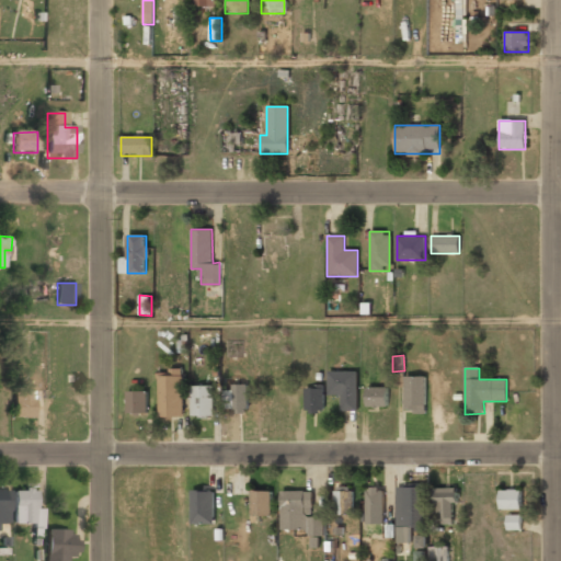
[(159,416),(182,416),(182,371),(159,371),(159,416)]
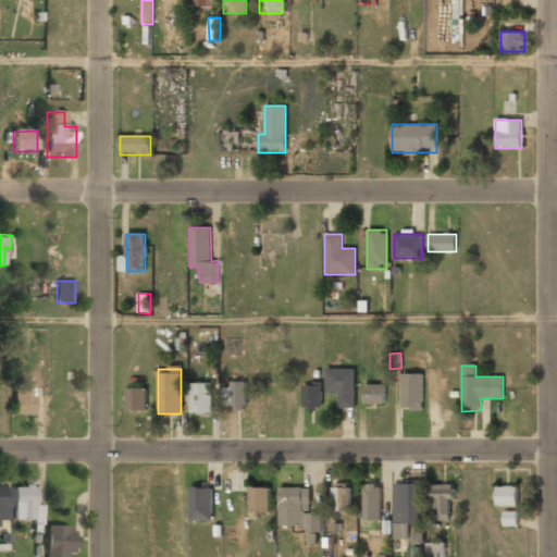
[(354,369),(326,369),(326,394),(338,394),(338,408),(354,408),(354,369)]
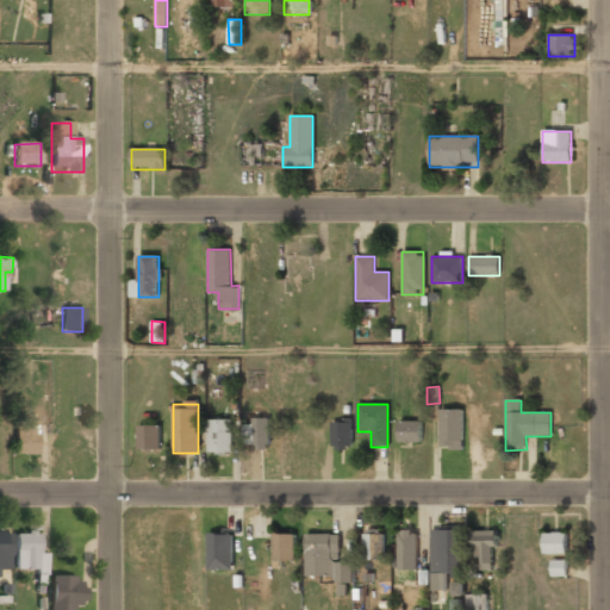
[(440,449),(462,449),(462,410),(440,410),(440,449)]
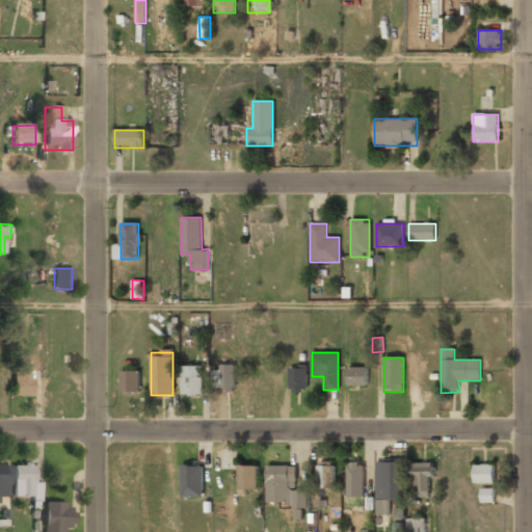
[(217,393),(234,393),(234,366),(217,366),(217,393)]
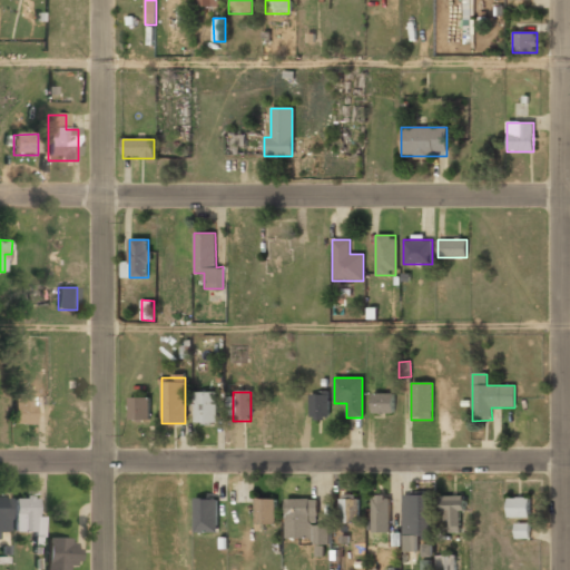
[(35,424),(35,393),(15,393),(15,424),(35,424)]
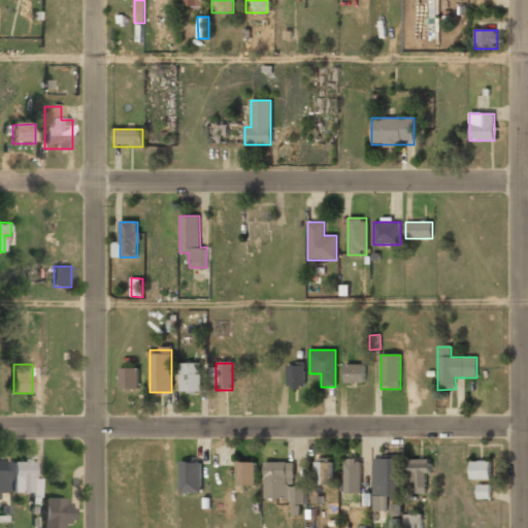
[(200,393),(200,364),(179,364),(179,393),(200,393)]
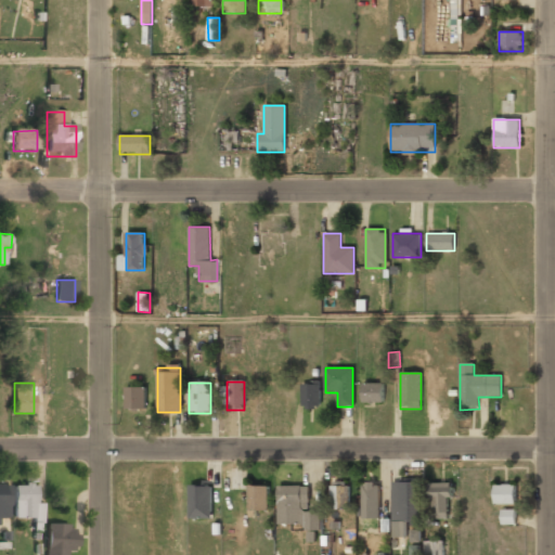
[(300,410),(319,410),(319,384),(300,384),(300,410)]
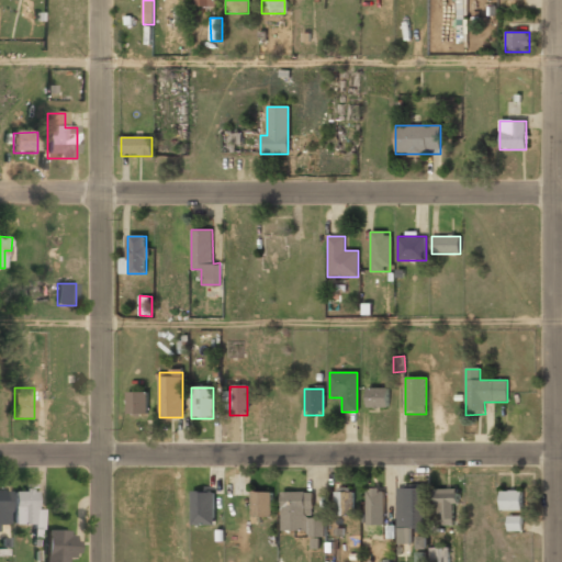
[(388,389),(367,389),(367,408),(388,408),(388,389)]
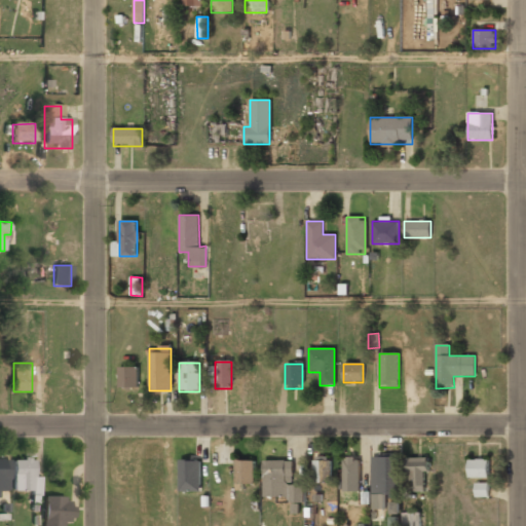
[(139,367),(119,367),(119,388),(139,388),(139,367)]
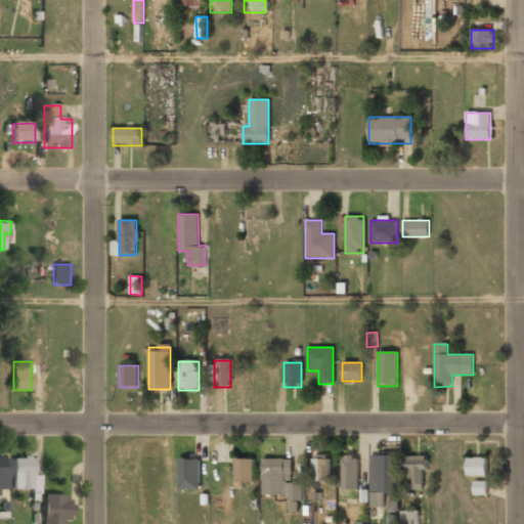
[(369,455),(369,507),(382,507),(382,494),(396,494),(396,455),(369,455)]
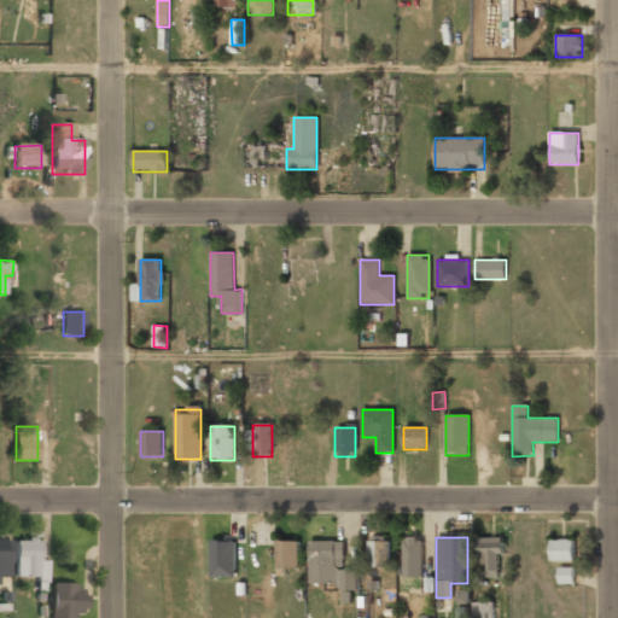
[(368,567),(388,567),(388,538),(368,538),(368,567)]
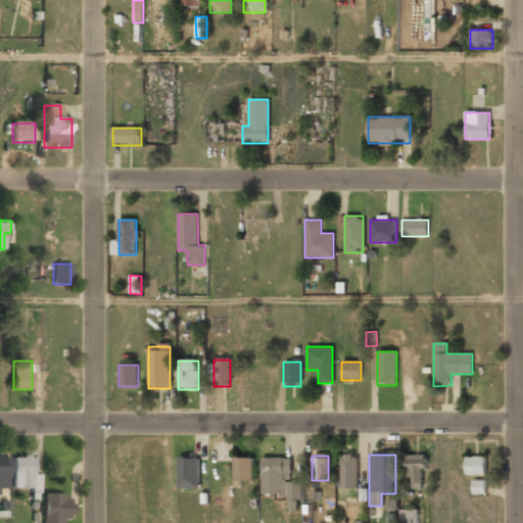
[(357,456),(340,456),(340,488),(357,488),(357,456)]
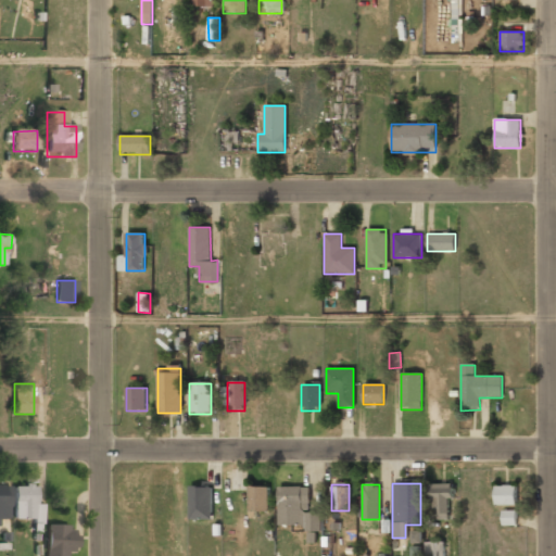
[(452,484),(430,484),(430,519),(452,519),(452,484)]
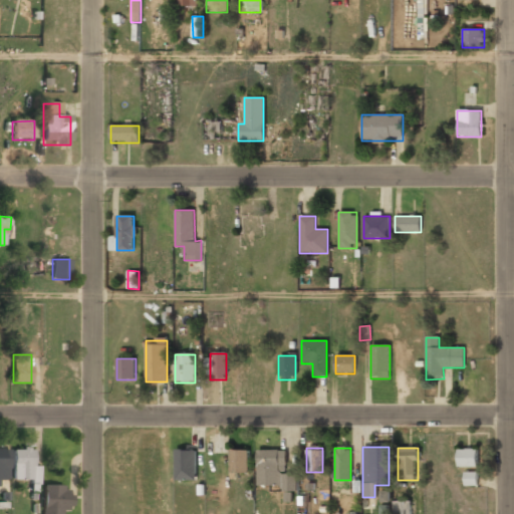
[(458,448),(458,466),(478,466),(478,448),(458,448)]
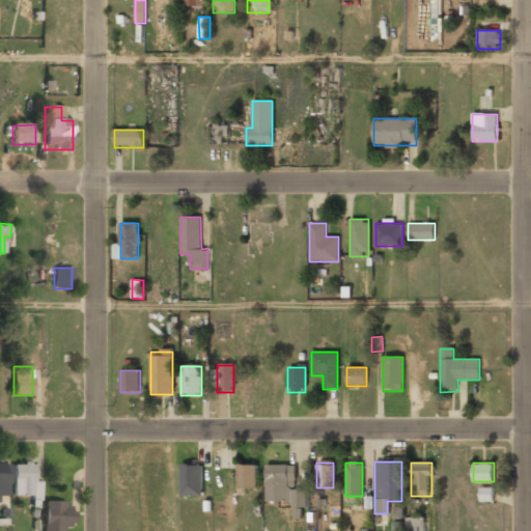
[(12,499),(42,499),(42,481),(35,481),(35,464),(12,464),(12,499)]
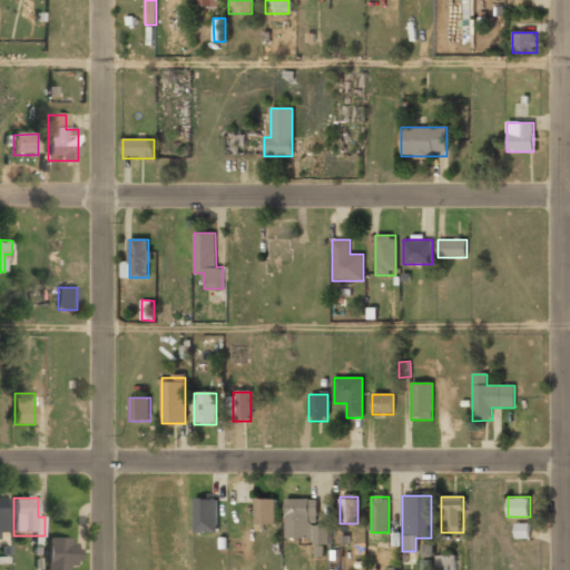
[(0,532),(10,532),(10,499),(0,499),(0,532)]
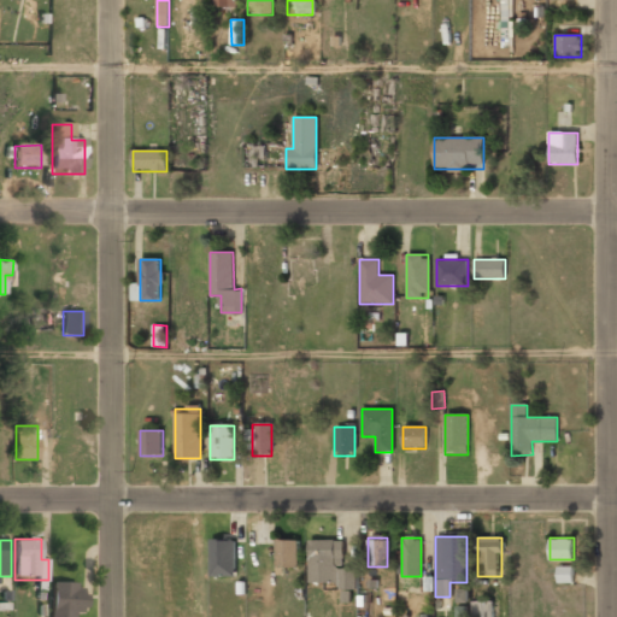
[(235,540),(211,540),(211,576),(235,576),(235,540)]
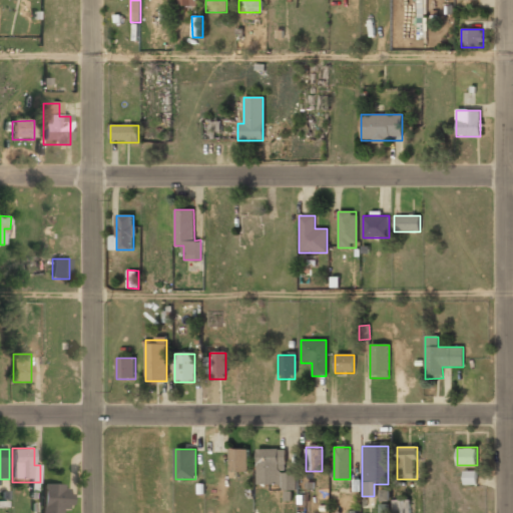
[(229,449),(229,474),(248,474),(248,449),(229,449)]
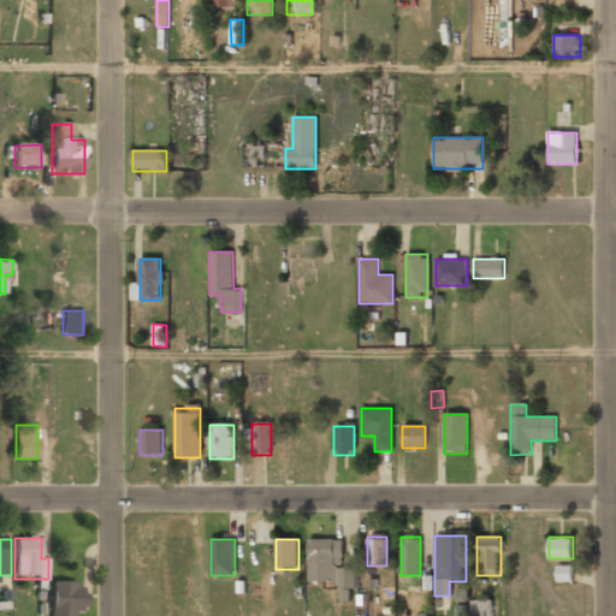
[(308,540),(308,582),(339,582),(339,590),(354,590),(354,569),(341,569),(341,540),(308,540)]
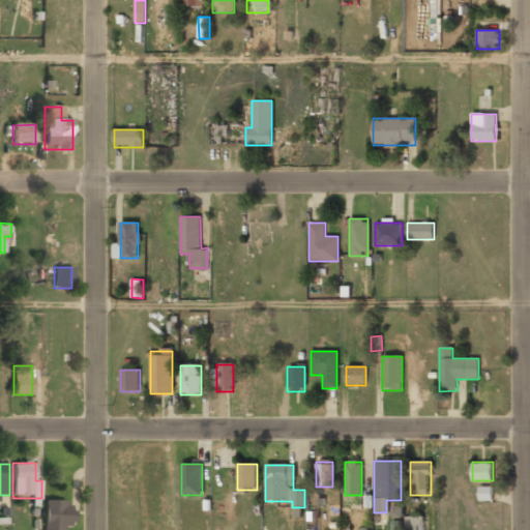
[(480,499),(491,499),(491,488),(480,488),(480,499)]
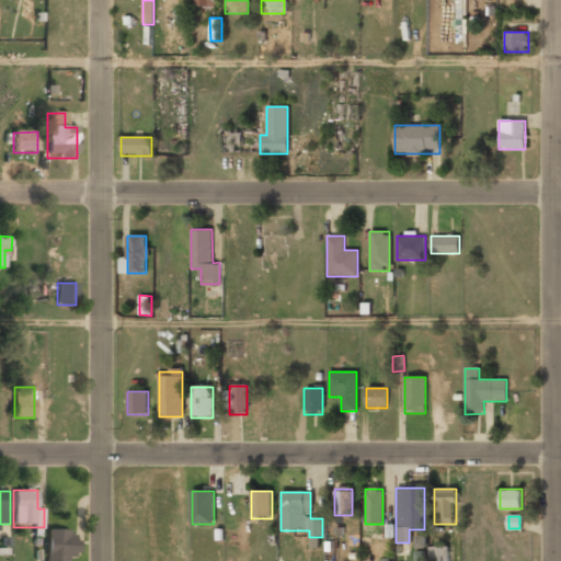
[(77,531),(46,531),(45,560),(67,560),(67,557),(76,557),(77,531)]
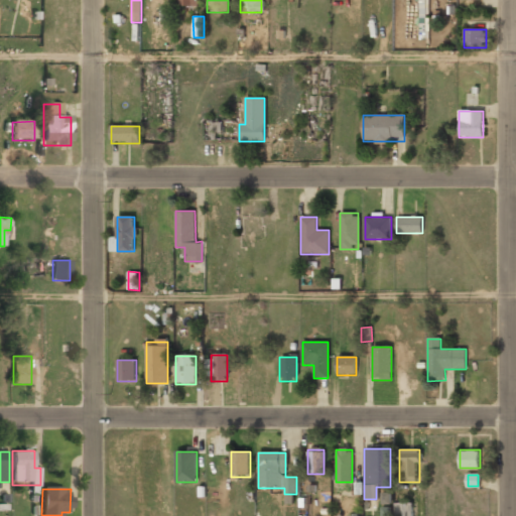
[(413,515),(413,502),(394,503),(394,513),(385,513),(385,504),(391,504),(390,492),(382,493),(382,515),(413,515)]
